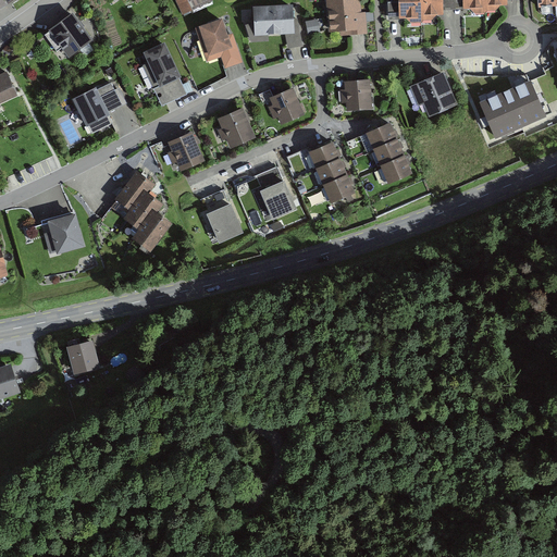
[(212,0),(175,0),(184,17),(214,4),(212,0)]
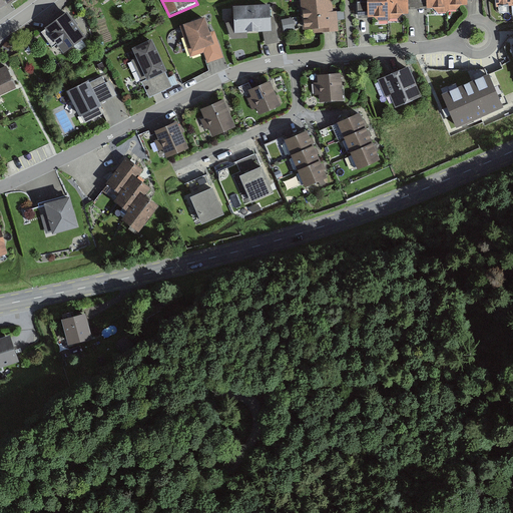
[(333,0),(310,0),(301,0),(303,32),(322,31),(322,34),(338,33),(337,13),(334,13),(333,0)]
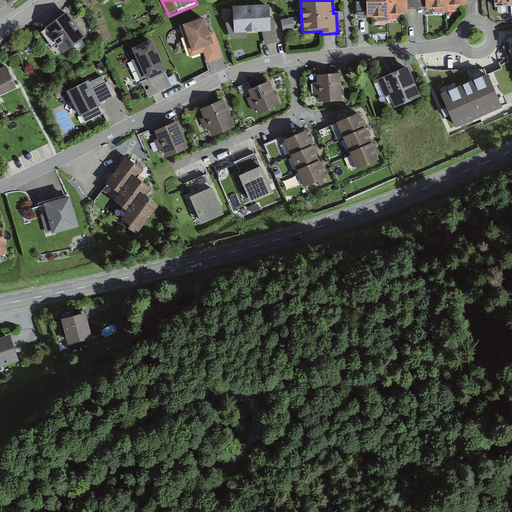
[(367,0),(368,16),(388,15),(388,13),(407,12),(406,0),(367,0)]
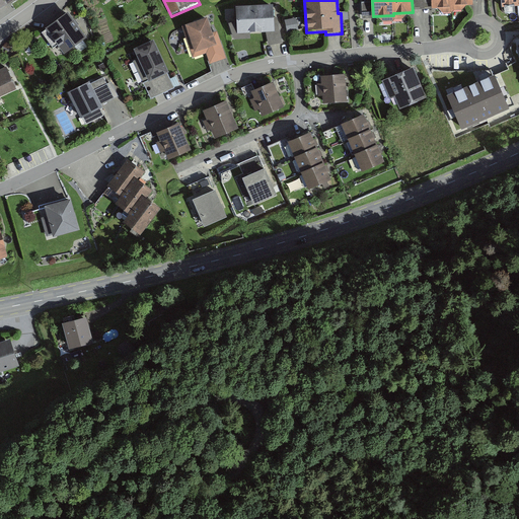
[(273,7),(235,9),(237,36),(267,35),(269,48),(283,46),(278,19),(274,19),(273,7)]
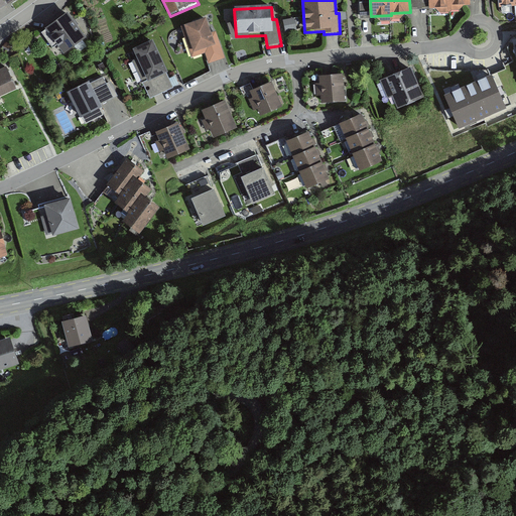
[(85,39),(68,14),(45,30),(63,55),(85,39)]
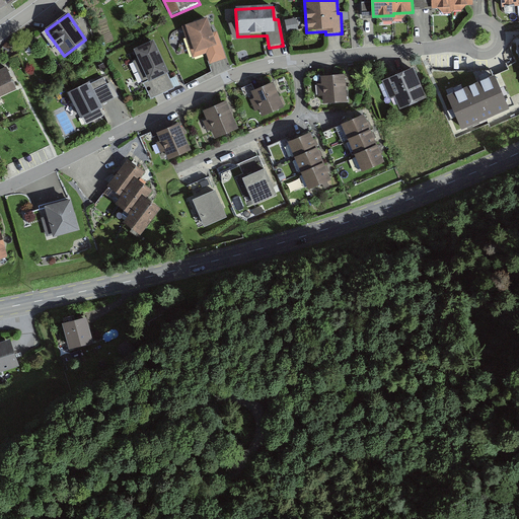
[(288,29),(297,29),(296,17),(287,17),(288,29)]
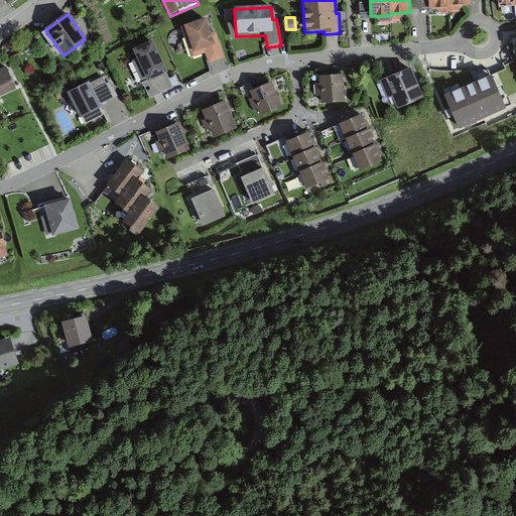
[(205,20),(182,28),(194,58),(206,54),(210,67),(226,60),(217,33),(211,36),(205,20)]
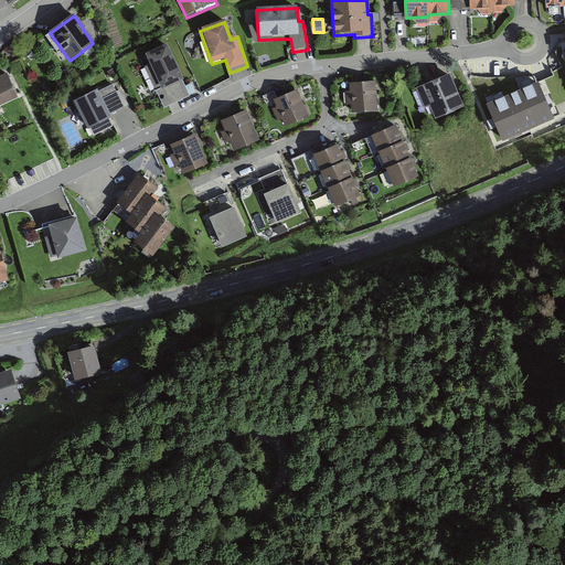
[(183,82),(166,46),(146,56),(162,93),(183,82)]
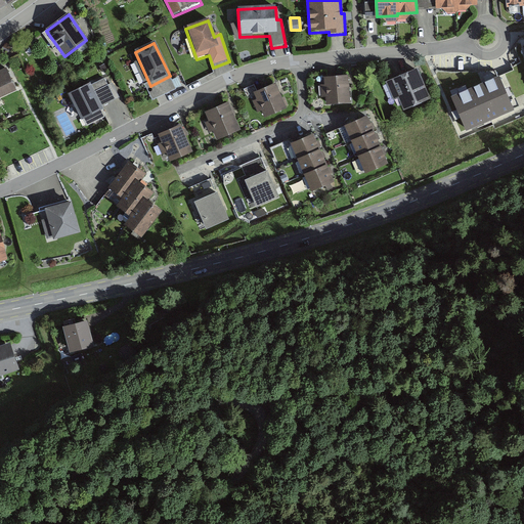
[(416,69),(388,81),(397,101),(401,99),(404,104),(427,94),(416,69)]
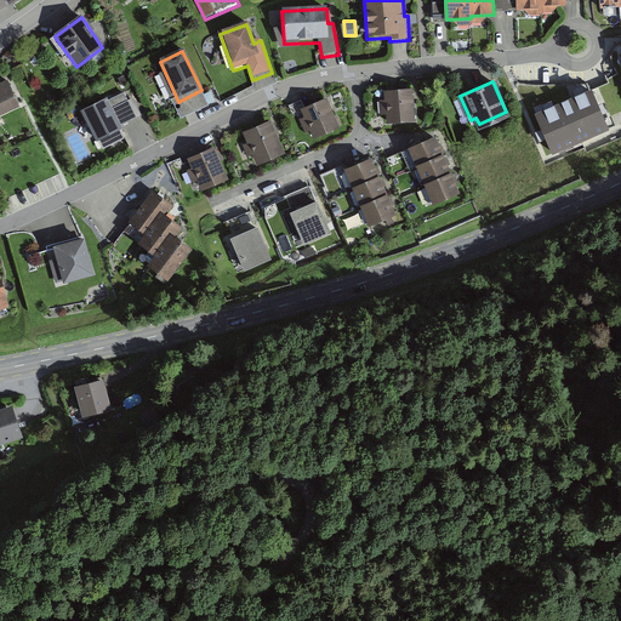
[(0,118),(18,110),(6,84),(0,86),(0,118)]
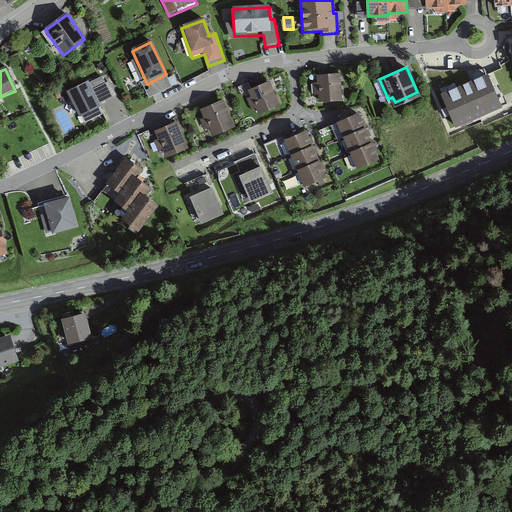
[(340,74),(317,75),(318,102),(342,101),(340,74)]
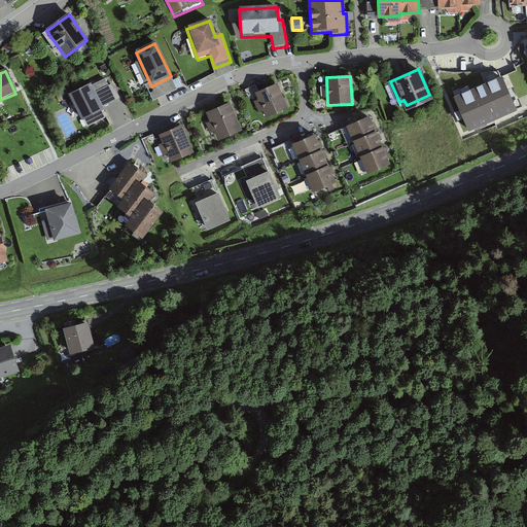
[(455,98),(469,129),(517,110),(501,77),(455,98)]
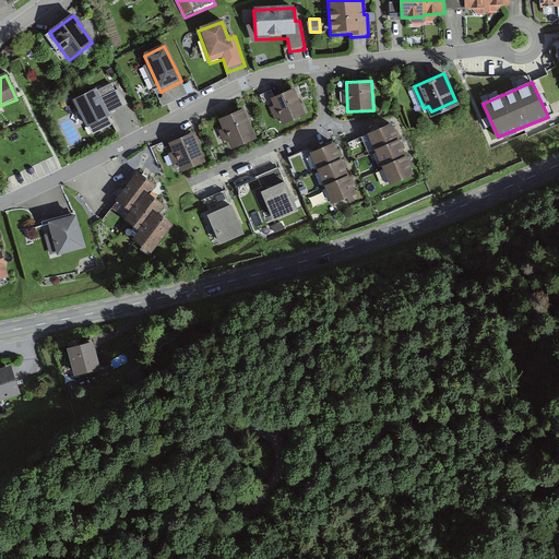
[(294,88),(271,98),(282,125),(305,115),(294,88)]
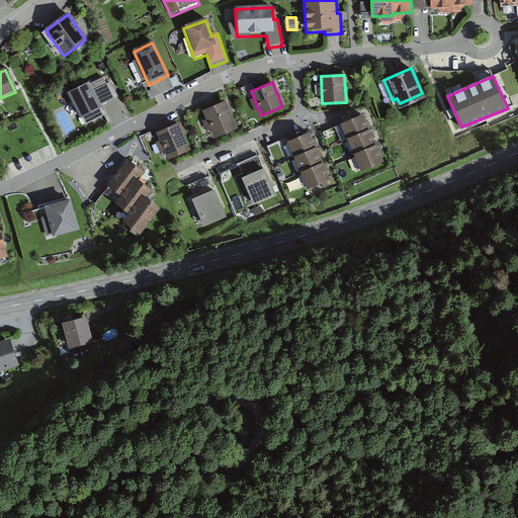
[(101,108),(89,84),(68,95),(80,119),(101,108)]
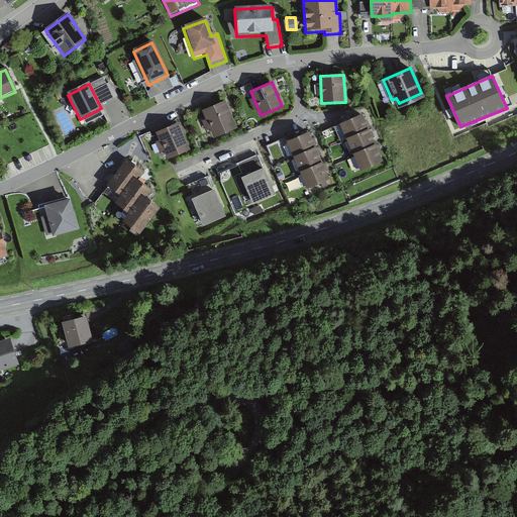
[(225,102),(202,110),(212,138),(236,129),(225,102)]
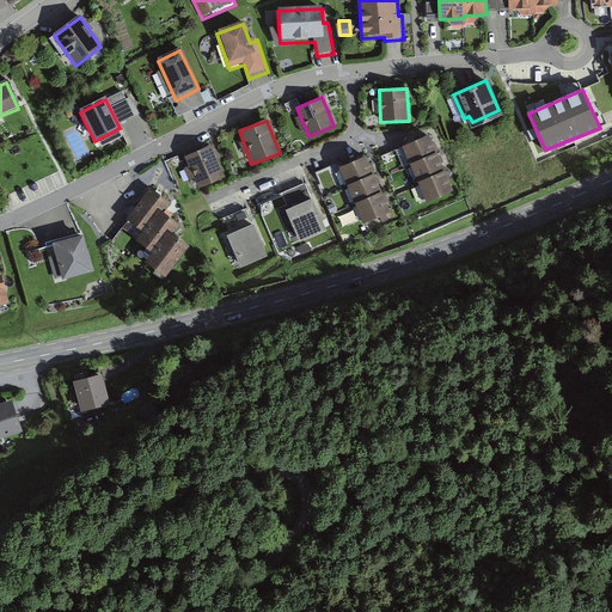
[(452,190),(428,136),(401,148),(424,202),(452,190)]
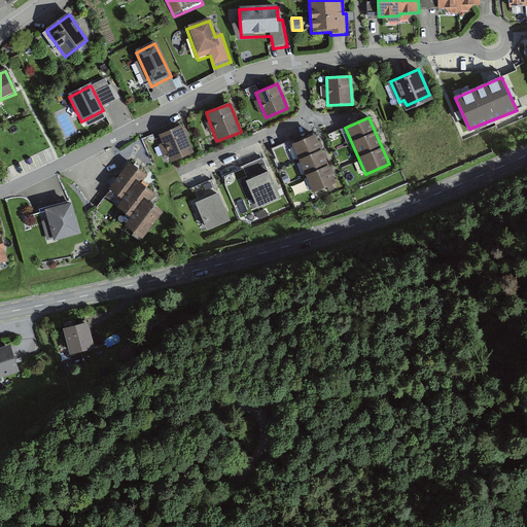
[(181,127),(160,136),(170,163),(192,153),(181,127)]
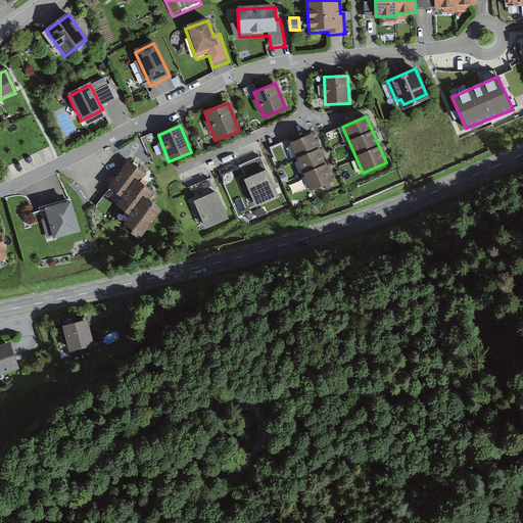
[(332,181),(312,134),(289,143),(311,191),(332,181)]
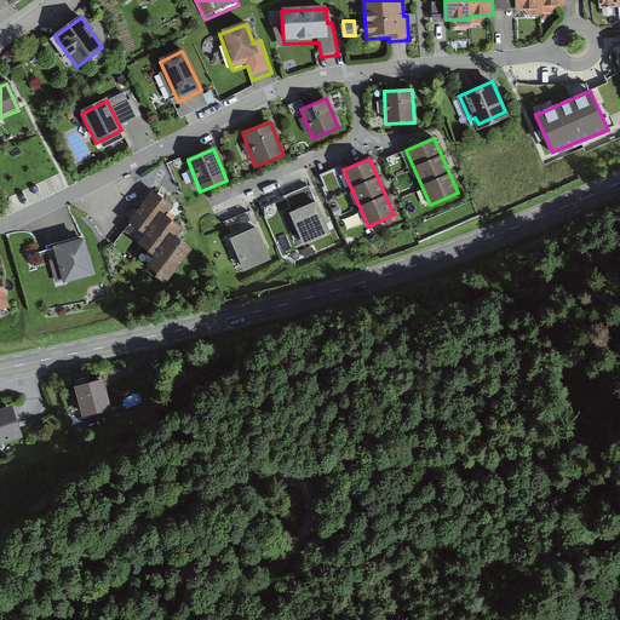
[(172,206),(153,191),(128,222),(144,235),(138,244),(155,257),(149,264),(168,279),(193,247),(177,234),(183,227),(166,213),(172,206)]
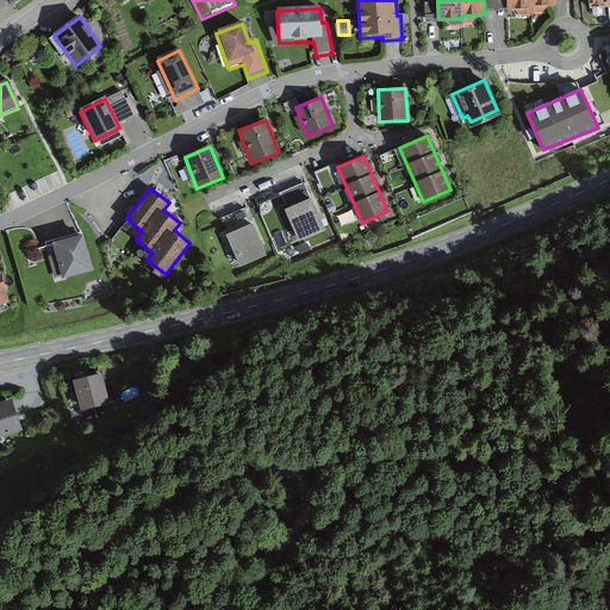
[(309,188),(282,198),(299,242),(325,232),(309,188)]
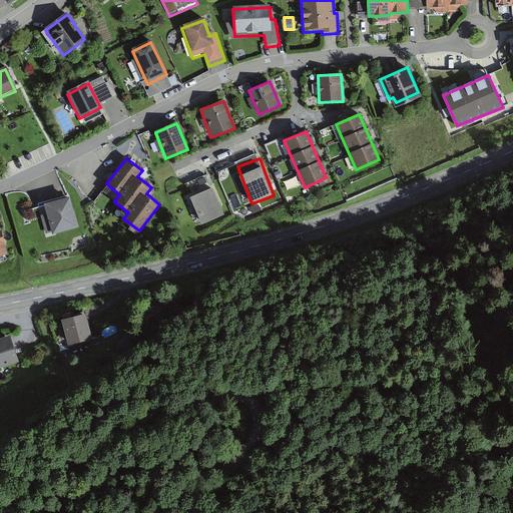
[(209,177),(187,185),(202,223),(223,215),(209,177)]
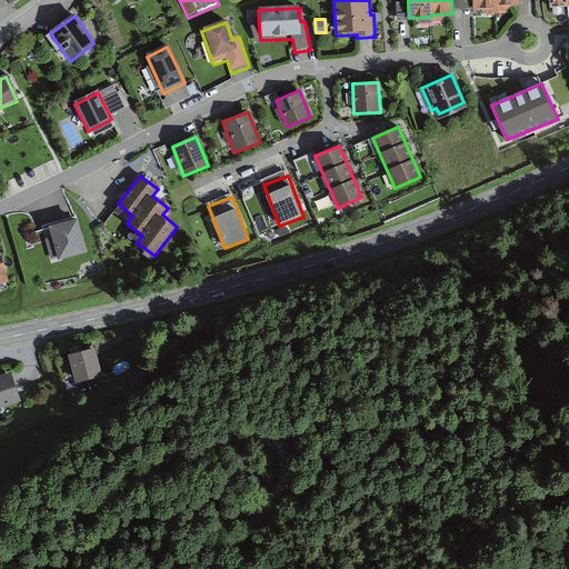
[(77,218),(42,228),(51,261),(86,251),(77,218)]
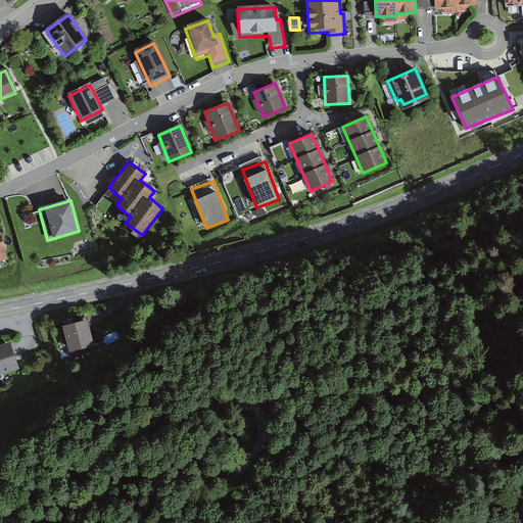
[(86,318),(61,324),(68,351),(93,345),(86,318)]
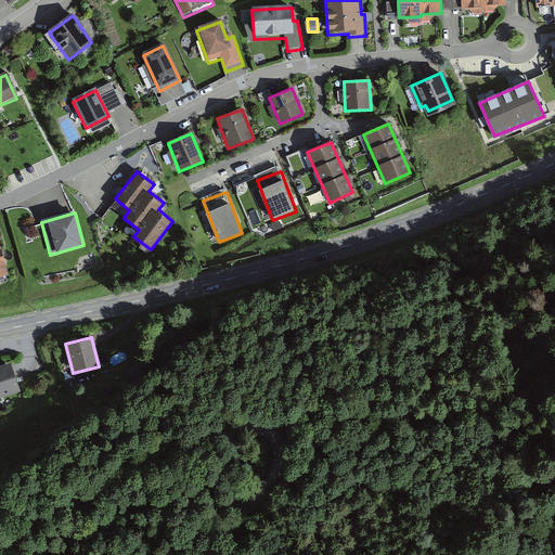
[(10,362),(0,365),(0,398),(21,391),(10,362)]
